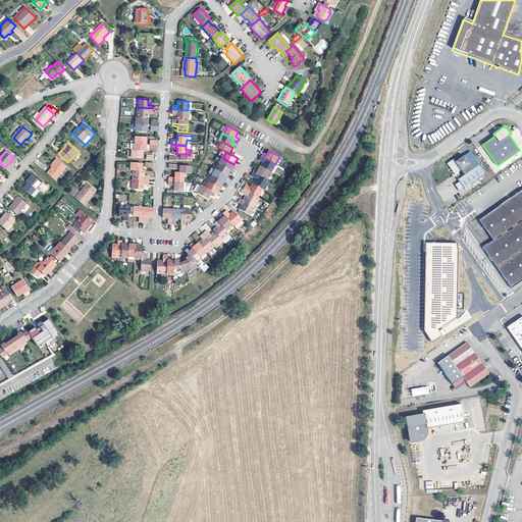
[(263,156),(262,156),(260,160),(264,163),(262,167),(270,172),(275,164),(263,156)]
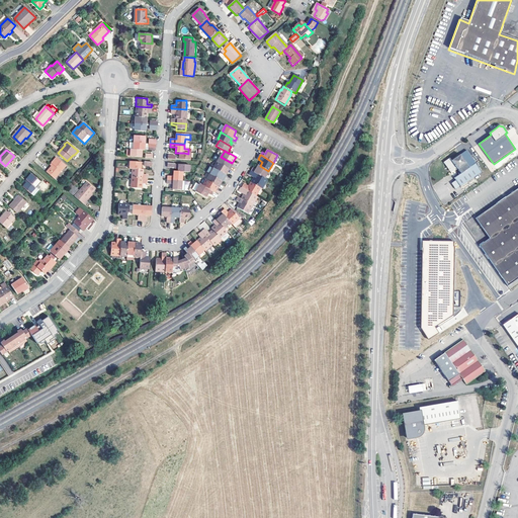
[(452,162),(461,175),(455,179),(456,181),(461,187),(461,188),(483,173),(477,164),(470,168),(461,155),(452,162)]
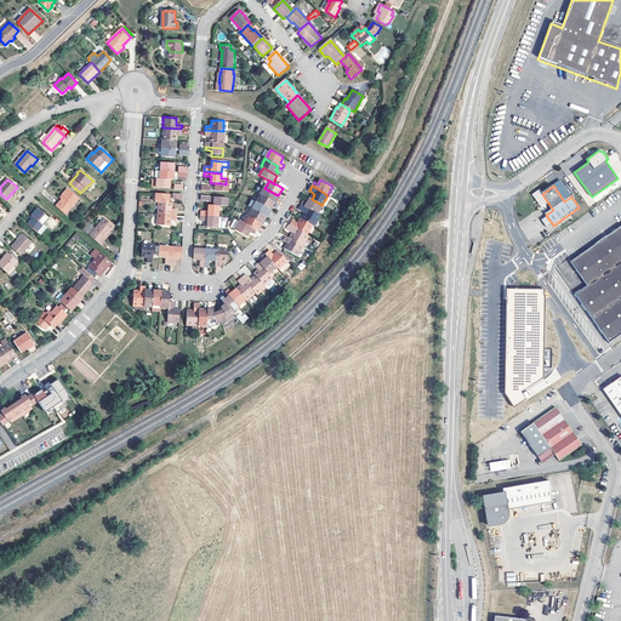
[(260,194),(261,194),(275,203),(278,204),(279,200),(277,199),(278,195),(265,188),(260,194)]
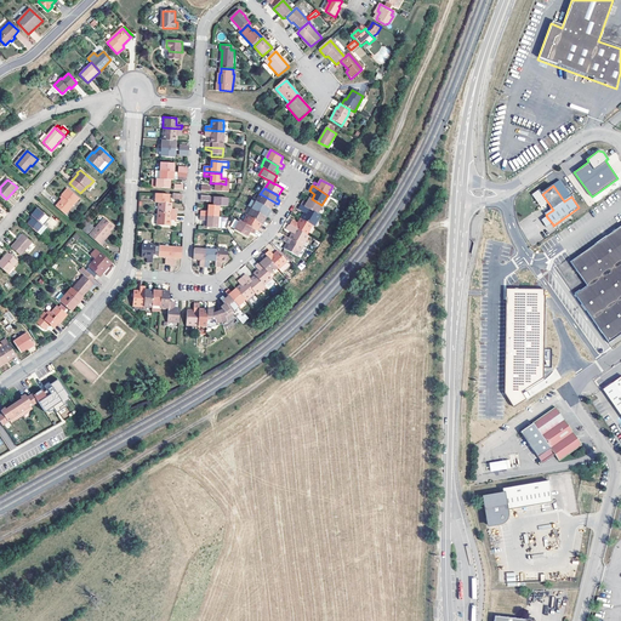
[(56,206),(66,214),(79,199),(67,189),(62,195),(64,198),(56,206)]
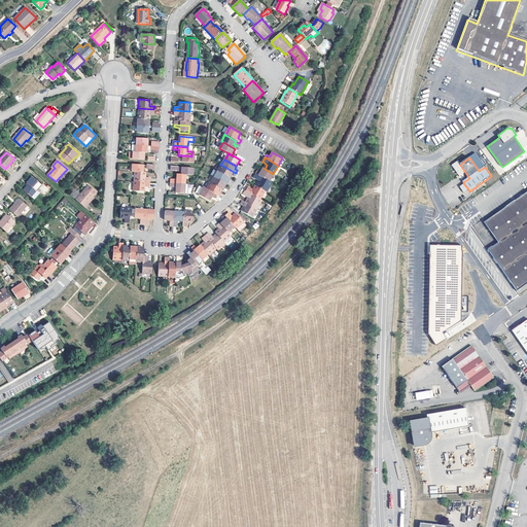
[(217,172),(230,178),(234,172),(221,165),(217,172)]
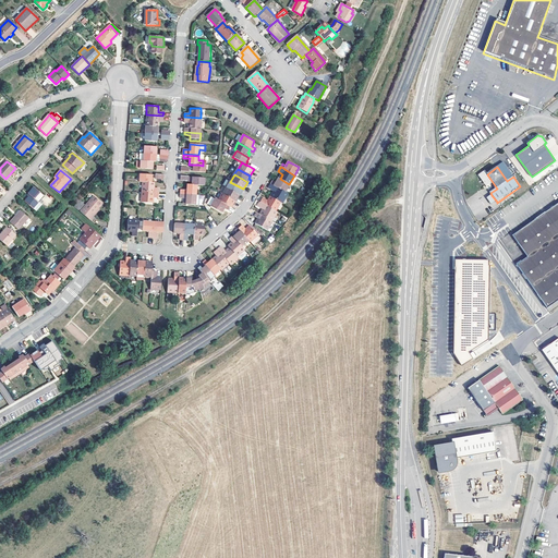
[(274,181),(271,184),(284,192),(289,184),(280,179),(279,178),(277,183),(274,181)]
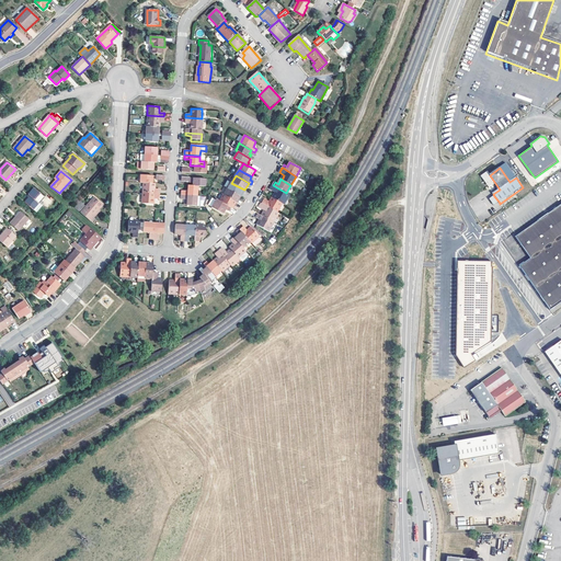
[(245,191),(244,190),(231,183),(231,182),(228,189),(239,195),(240,195),(242,192),(244,193),(245,191)]
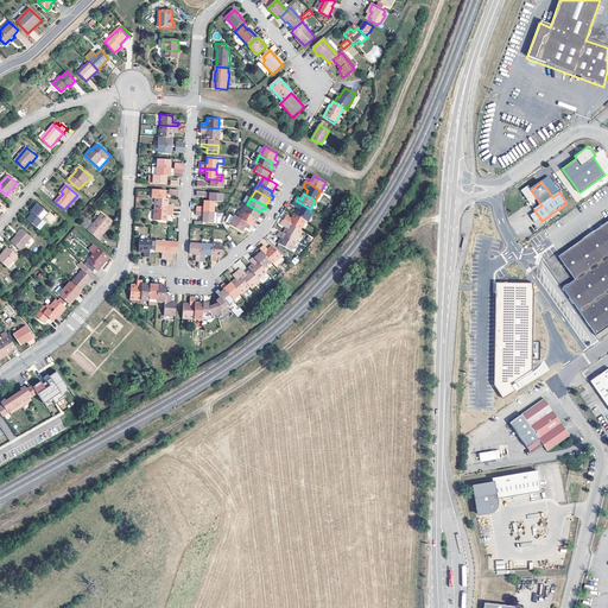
[(310,209),(296,201),(293,206),(298,209),(295,215),(305,221),(308,222),(314,211),(310,209)]
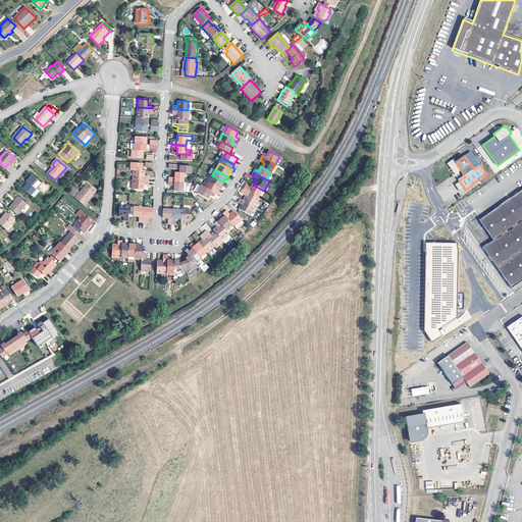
[(40,192),(37,189),(41,184),(32,175),(27,181),(29,183),(23,188),(35,198),(40,192)]
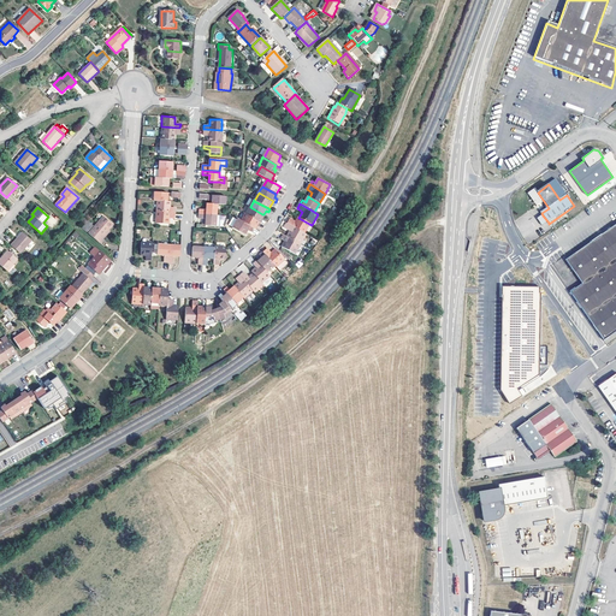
[(246,214),(258,221),(262,214),(250,207),(246,214)]
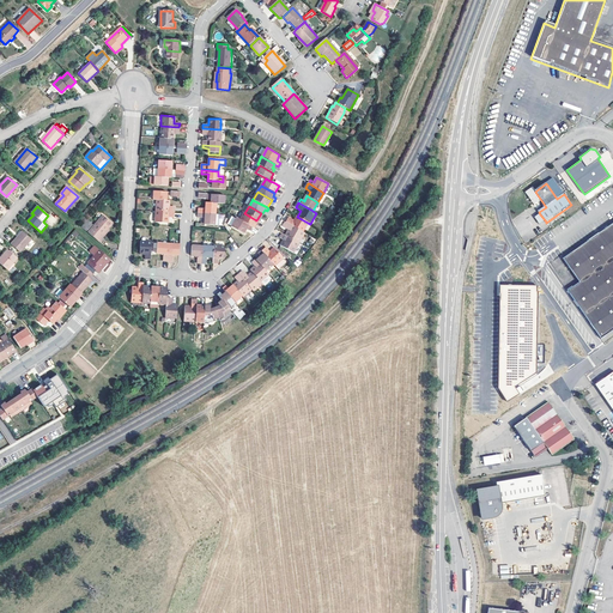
[(216,225),(217,214),(199,213),(198,218),(205,218),(205,224),(216,225)]
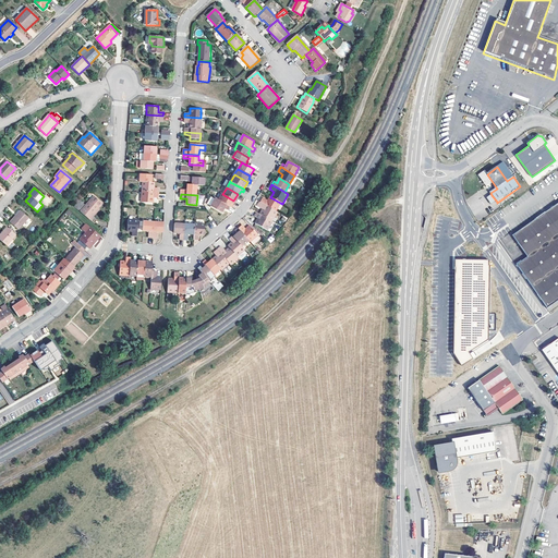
[(219,201),(230,207),(231,204),(232,205),(234,202),(233,201),(222,194),(219,201)]
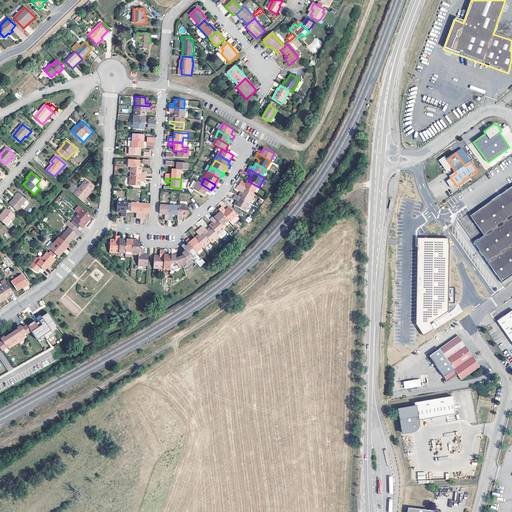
[(456,185),(451,179),(447,182),(452,188),(456,185)]
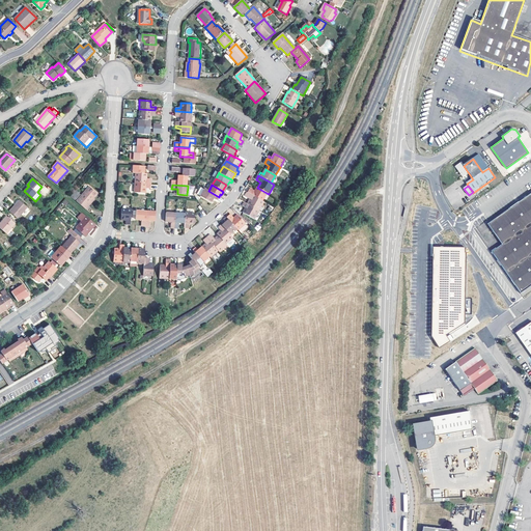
[(77,201),(86,210),(89,206),(88,205),(99,194),(90,187),(77,201)]
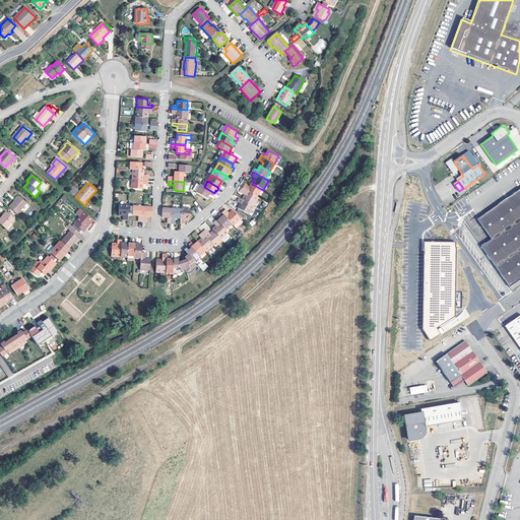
[(212,196),(214,193),(204,187),(200,185),(197,183),(193,189),(206,198),(209,195),(212,196)]
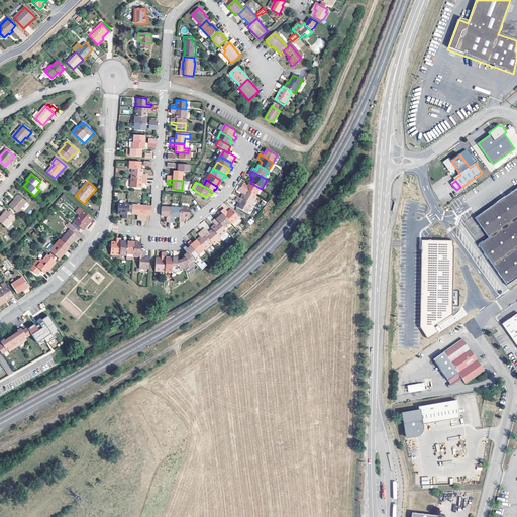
[(244,184),(241,188),(255,196),(260,188),(250,183),(248,186),(244,184)]
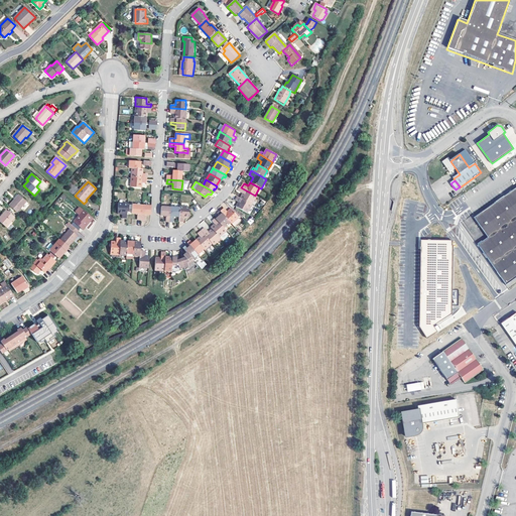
[(255,196),(241,187),(239,191),(243,195),(241,199),(251,205),(256,197),(255,196)]
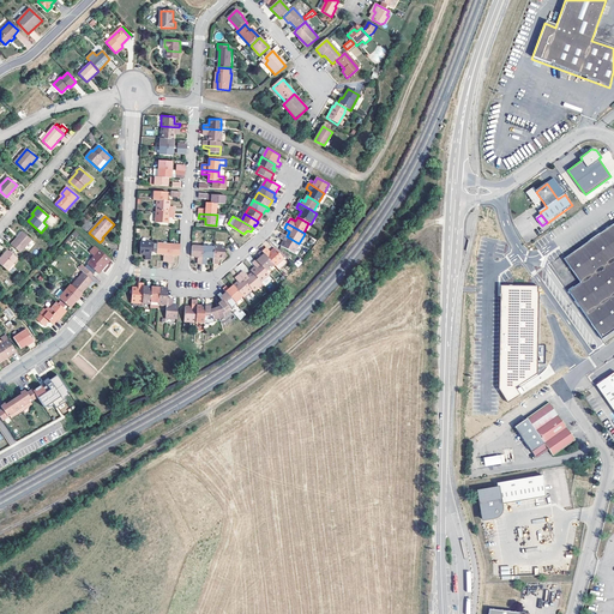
[(577,250),(565,259),(573,271),(581,282),(569,290),(572,296),(602,339),(613,330),(613,223),(602,232),(591,240),(577,250)]
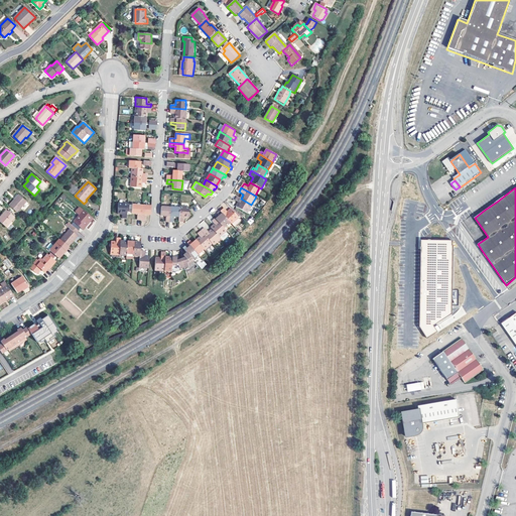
[(8,207),(16,213),(26,202),(18,195),(8,207)]
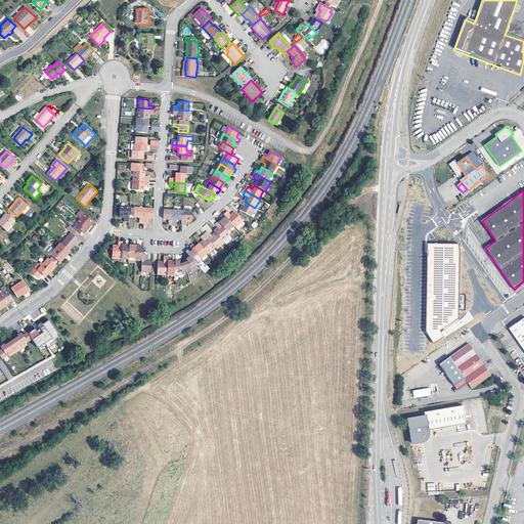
[(251,216),(255,208),(245,202),(241,200),(238,204),(242,206),(239,210),(251,216)]
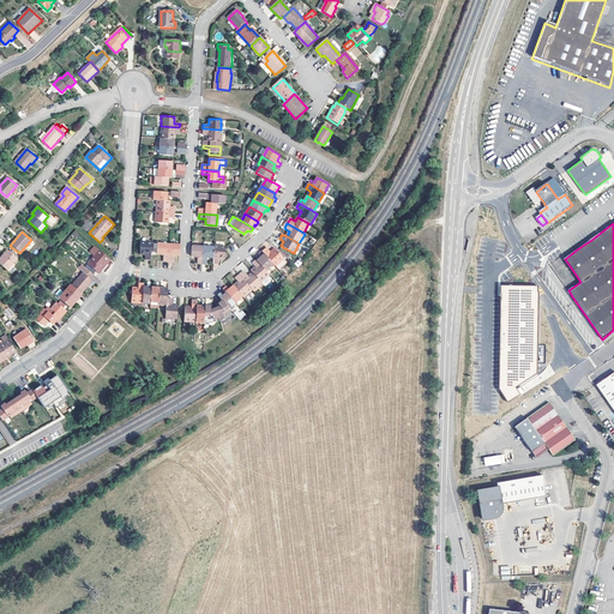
[(266,248),(263,252),(274,265),(275,266),(283,258),(276,250),(271,253),(266,248)]
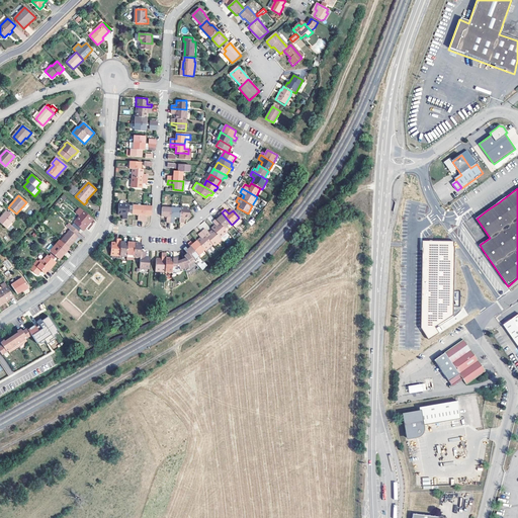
[(14,219),(6,211),(0,219),(0,224),(5,229),(14,219)]
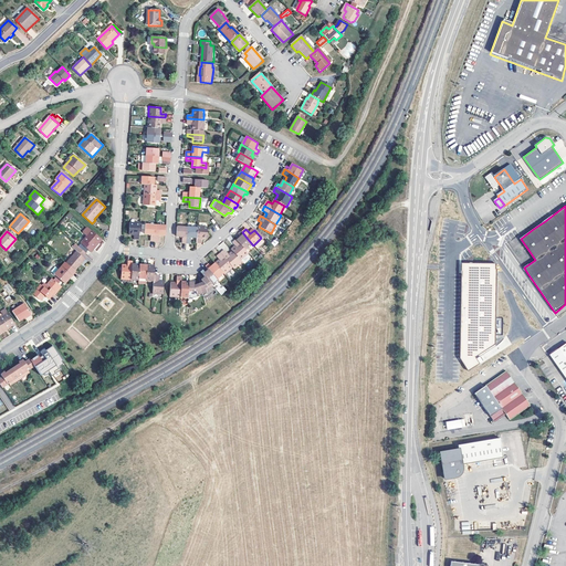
[(102,240),(92,232),(87,238),(88,239),(85,242),(84,241),(81,244),(91,253),(102,240)]
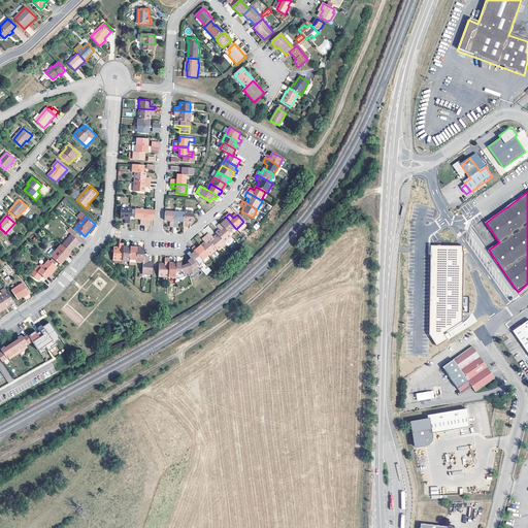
[(229,233),(235,228),(226,217),(223,220),(225,222),(222,225),(229,233)]
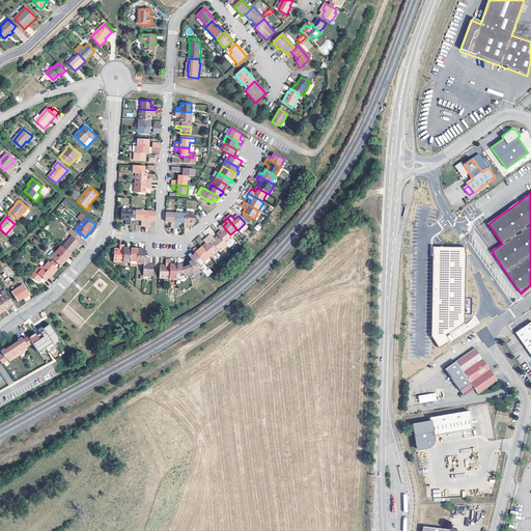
[(233,238),(230,234),(223,226),(222,225),(218,228),(220,231),(217,234),(218,235),(225,244),(233,238)]
